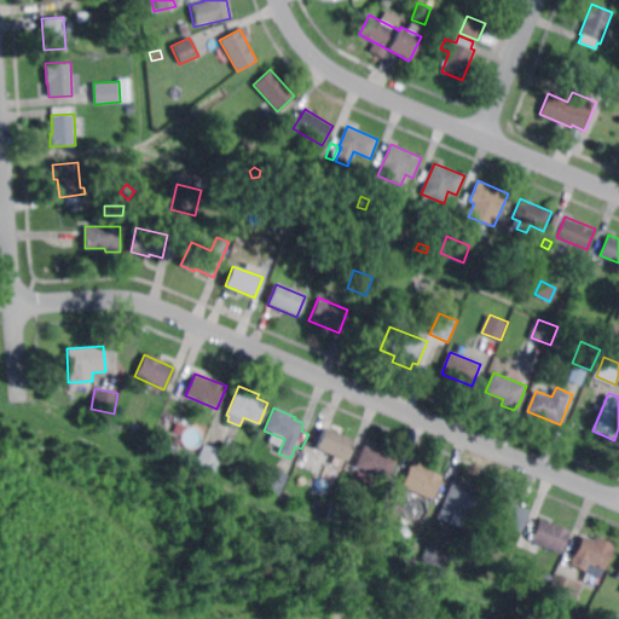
[(343,462),(313,450),(322,428),(352,440),(343,462)]
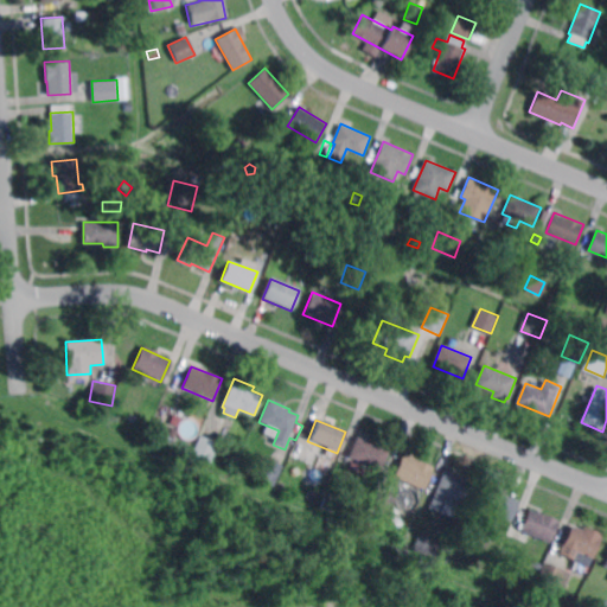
[(176,441),(166,438),(171,428),(179,432),(176,441)]
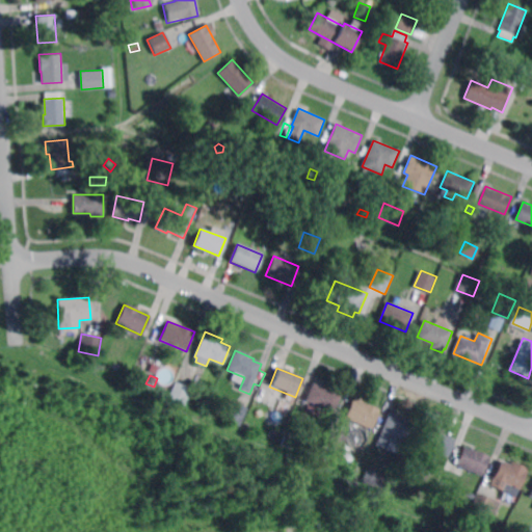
[(186,404),(170,398),(177,381),(192,389),(186,404)]
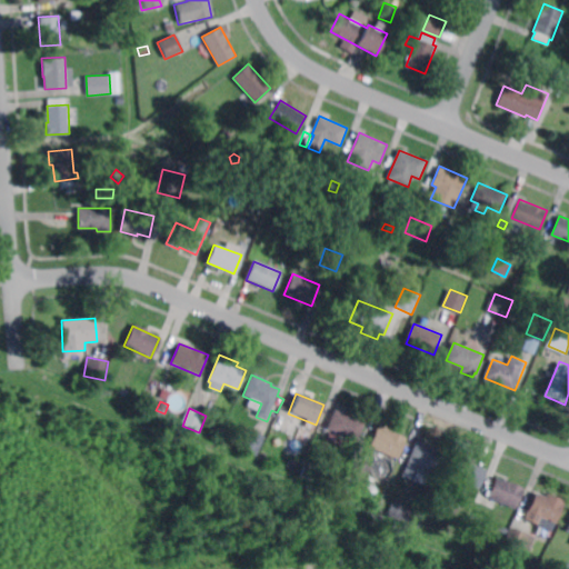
[(358,441),(327,428),(335,409),(366,422),(358,441)]
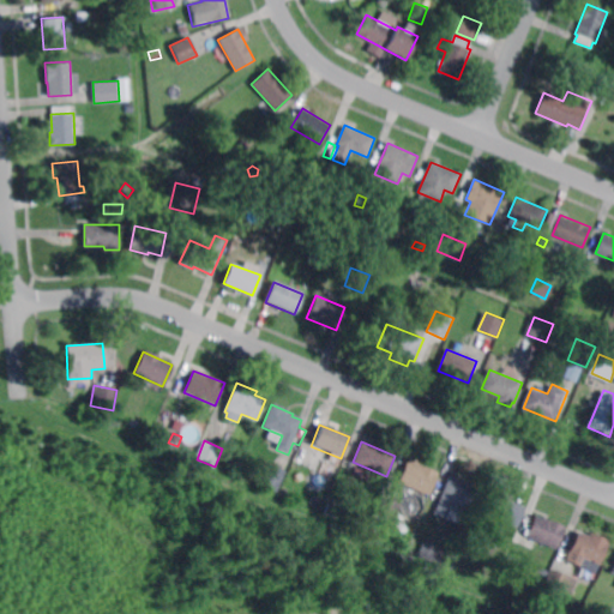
[(301,464),(295,462),(299,455),(305,457),(301,464)]
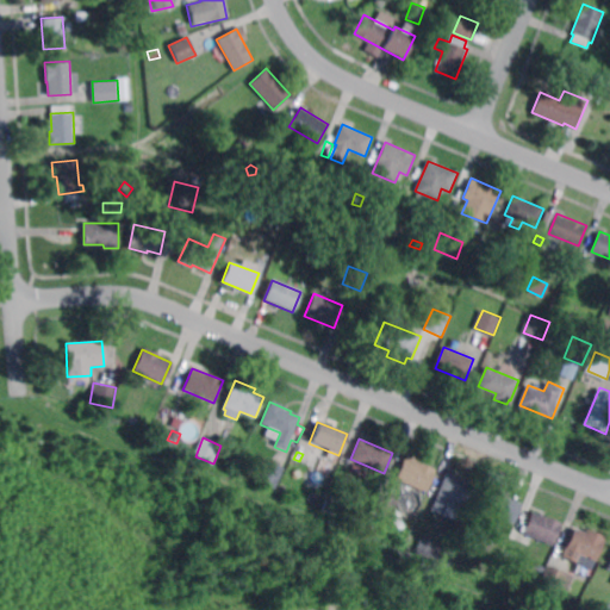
[(427,491),(397,479),(405,458),(435,470),(427,491)]
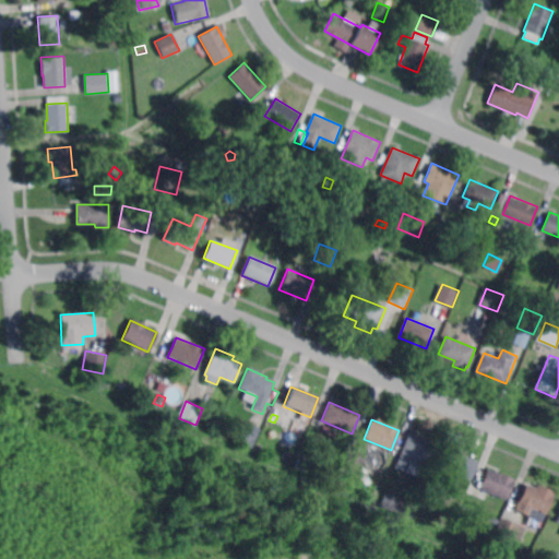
[(253,448),(237,440),(246,421),(262,428),(253,448)]
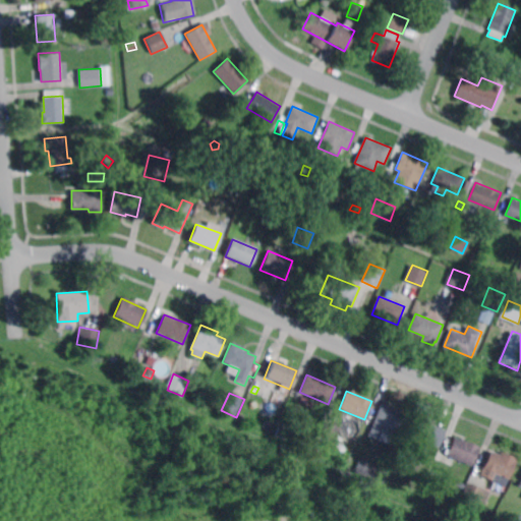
[(399,436),(398,435),(393,446),(367,436),(382,402),(400,410),(399,413),(407,416),(399,436)]
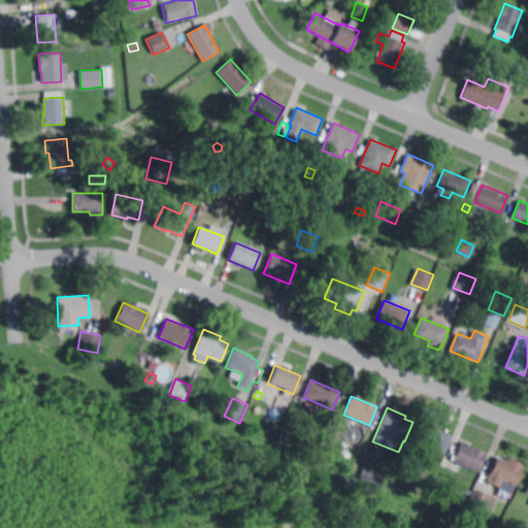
[(339,449),(323,442),(329,426),(345,433),(339,449)]
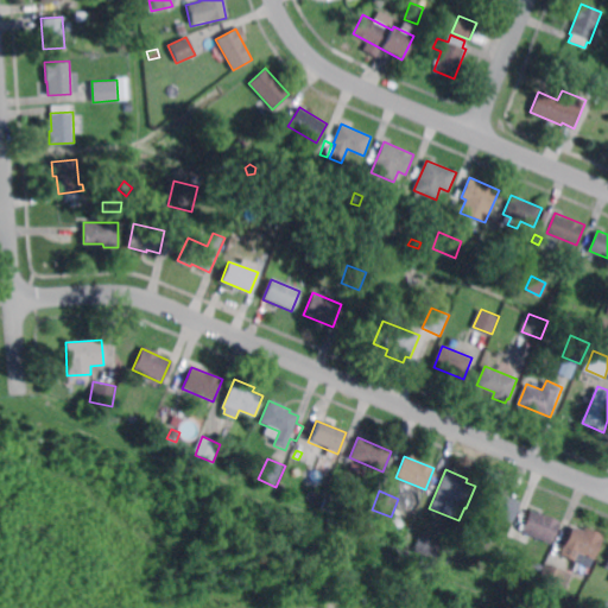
[(510,523),(482,511),(491,491),(518,502),(510,523)]
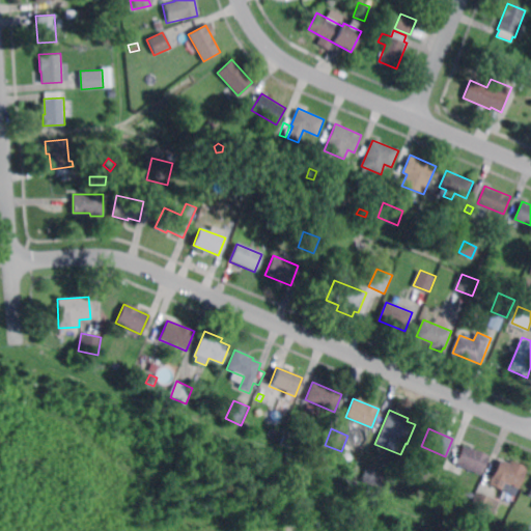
[(289,448),(283,445),(287,436),(295,440),(289,448)]
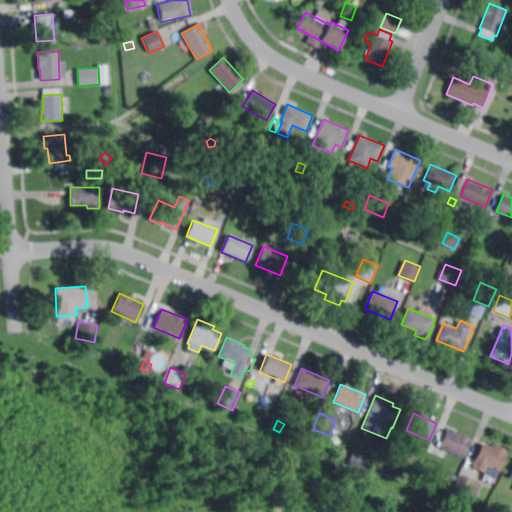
[(465,458),(440,447),(447,429),(473,440),(465,458)]
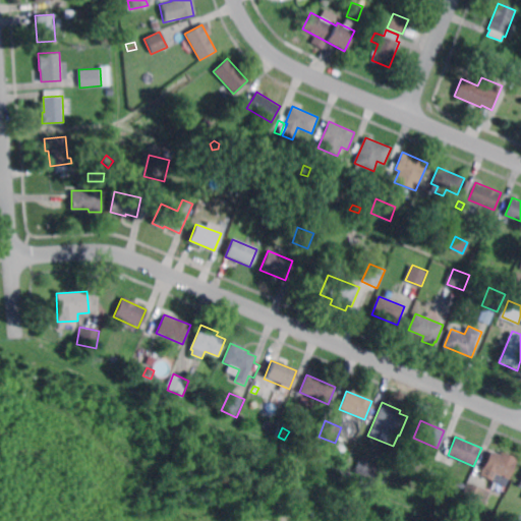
[(500,454),(502,451),(517,458),(505,486),(502,485),(501,487),(494,484),(495,481),(491,480),(495,472),(483,468),(490,450),(500,454)]
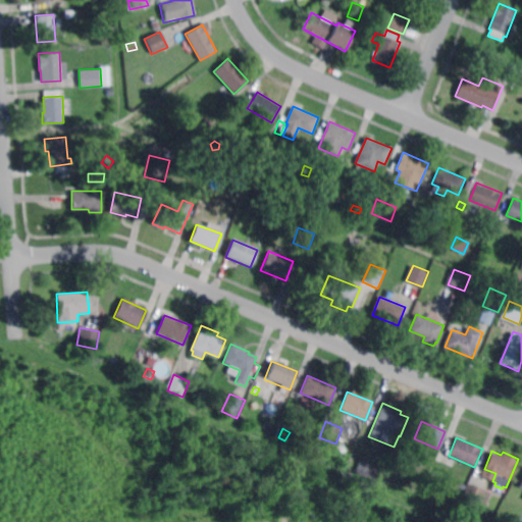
[(385,483),(357,472),(363,458),(383,466),(382,468),(390,472),(385,483)]
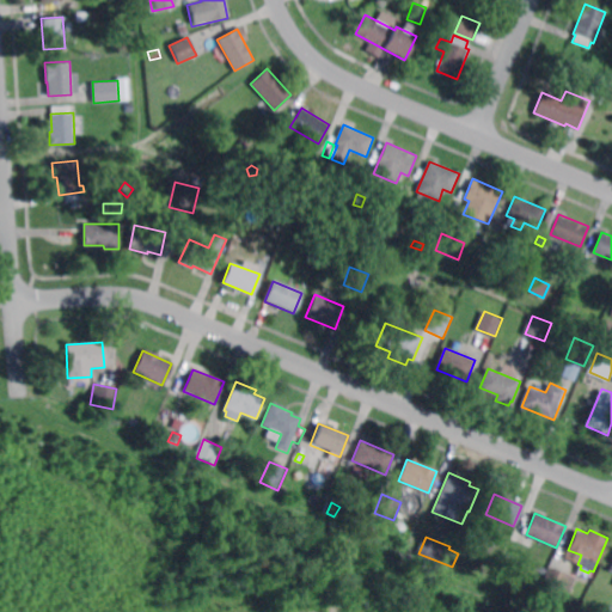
[(569,595),(543,585),(551,567),(576,577),(569,595)]
